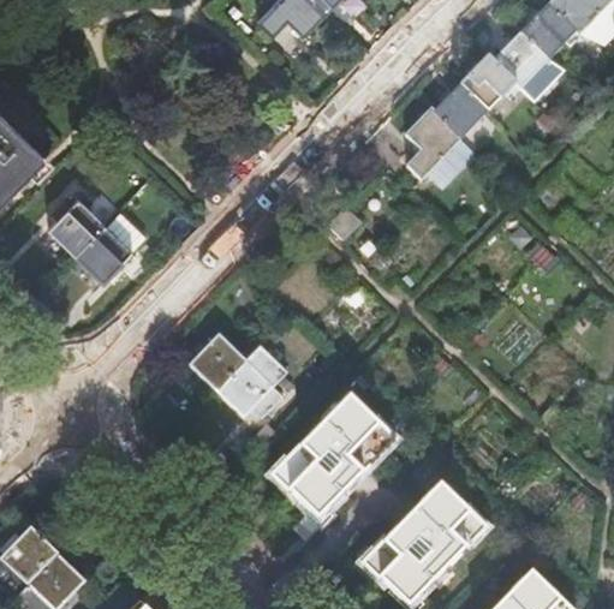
[(274,0),(257,18),(272,33),(287,18),(303,34),(334,0),(274,0)]
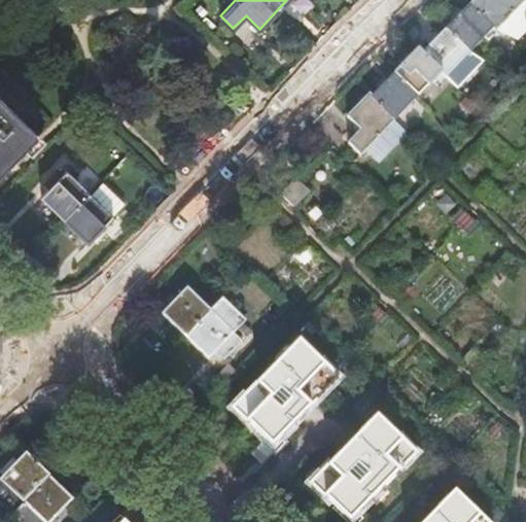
[(471,0),(469,2),(496,28),(521,0),(471,0)]
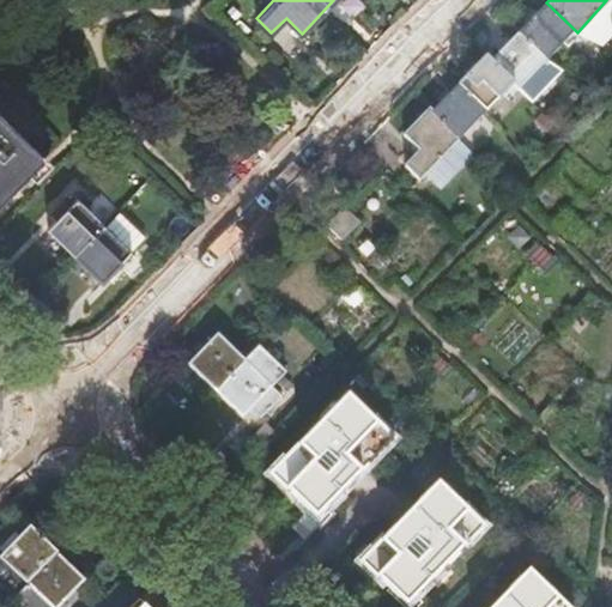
[(545,4),(516,32),(544,59),(573,30),(577,34),(579,32),(577,32),(546,2),(545,4)]
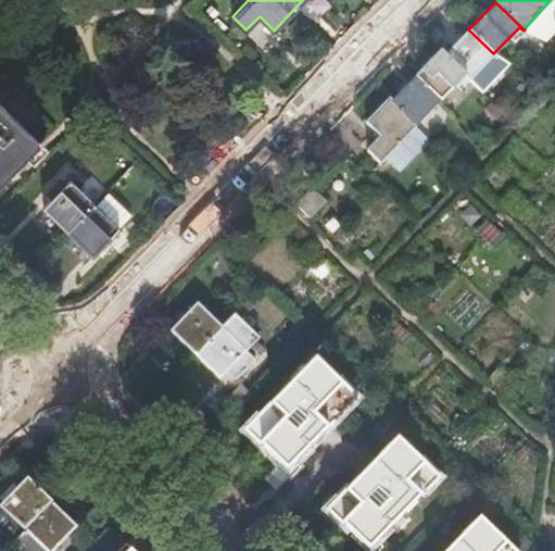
[(443,48),(440,51),(464,75),(469,79),(493,53),(468,29),(448,52),(443,48)]
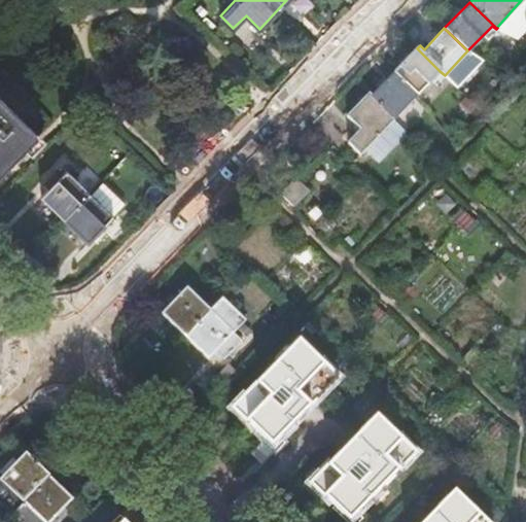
[(440,71),(417,48),(393,71),(417,95),(440,71)]
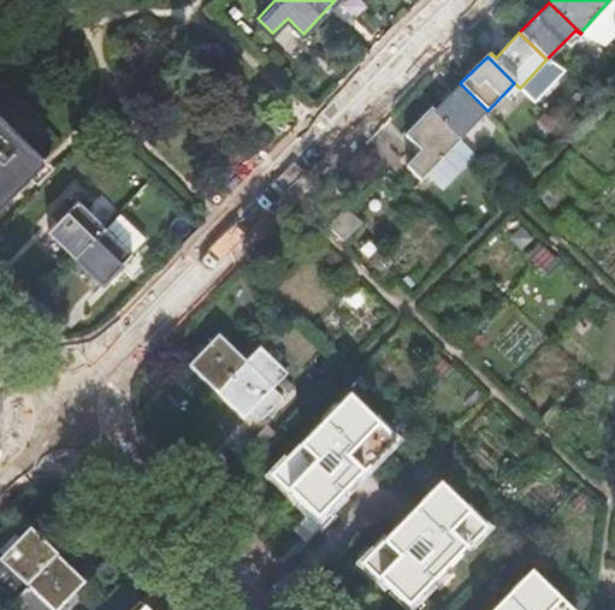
[(462,137),(484,114),(488,111),(460,83),(460,84),(435,110),(462,137)]
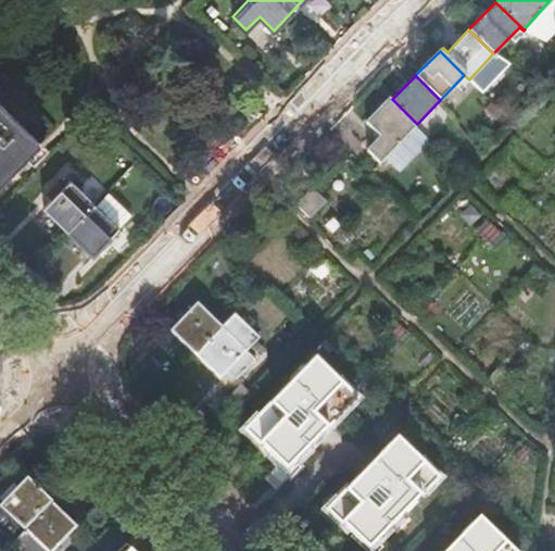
[(380,161),(416,124),(417,124),(392,99),(389,96),(366,120),(380,134),(367,148),(380,161)]
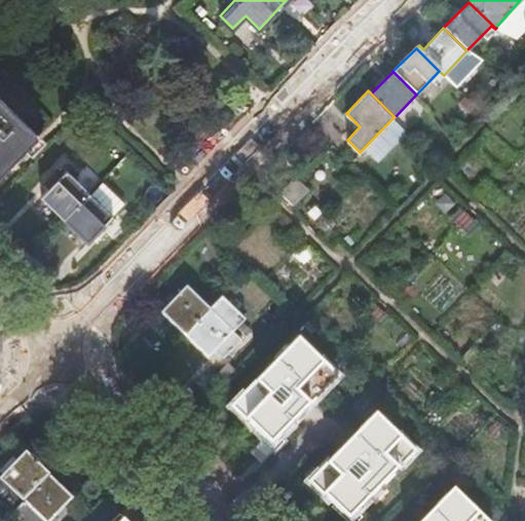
[(0,171),(26,144),(30,149),(34,144),(30,140),(38,132),(0,95),(0,171)]
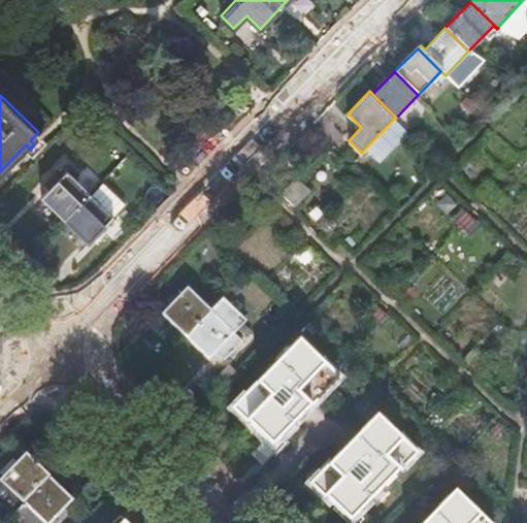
[(41,193),(65,216),(91,190),(67,167),(41,193)]
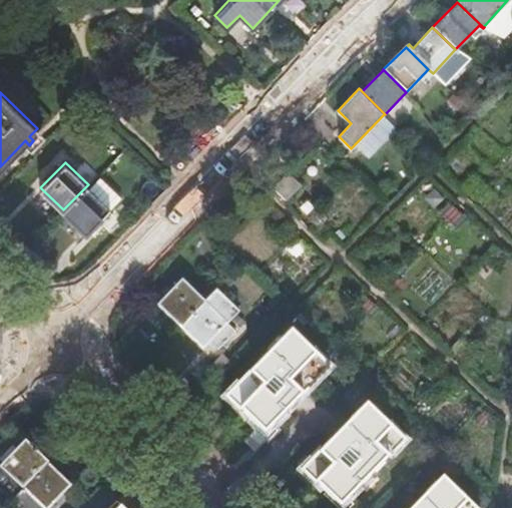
[(300,183),(288,171),(273,186),(285,198),(300,183)]
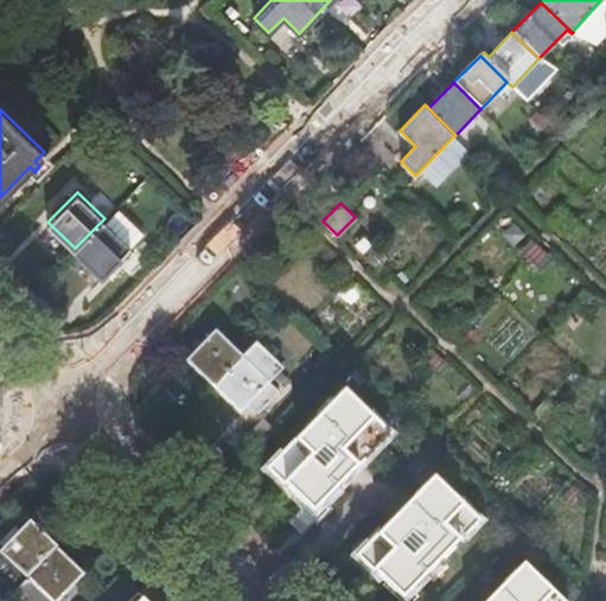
[(104,218),(75,248),(101,274),(131,243),(104,218)]
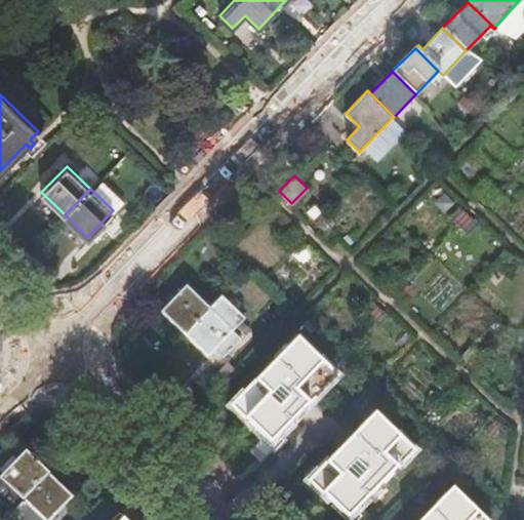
[(185,331),(210,306),(188,282),(162,309),(185,331)]
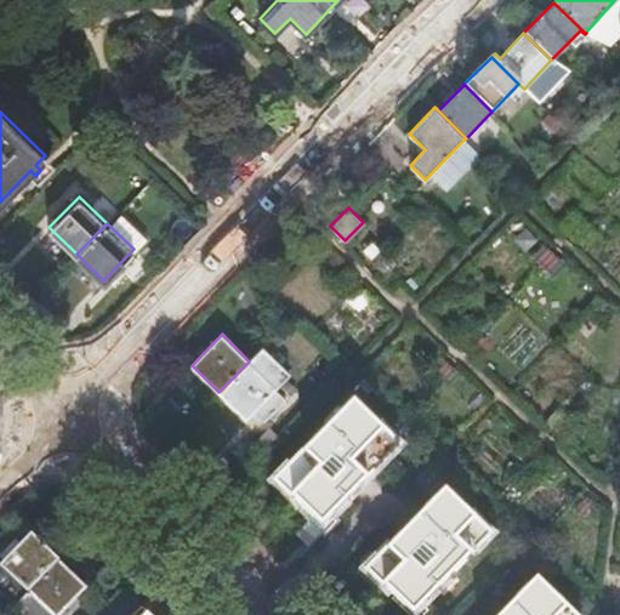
[(277,387),(249,362),(219,392),(245,419),(277,387)]
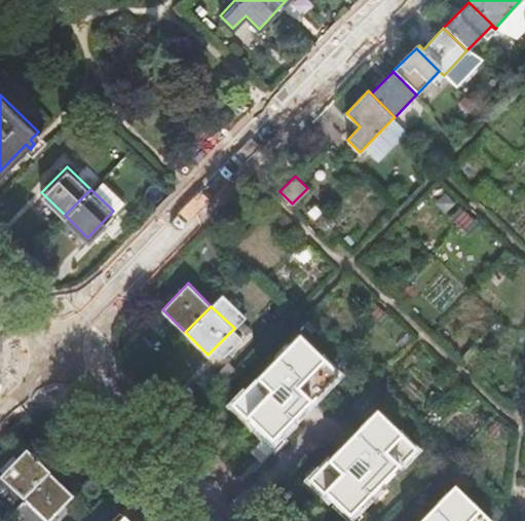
[(298,336),(240,395),(254,408),(246,416),(255,425),(263,417),(279,433),(329,381),(314,368),(323,360),(298,336)]
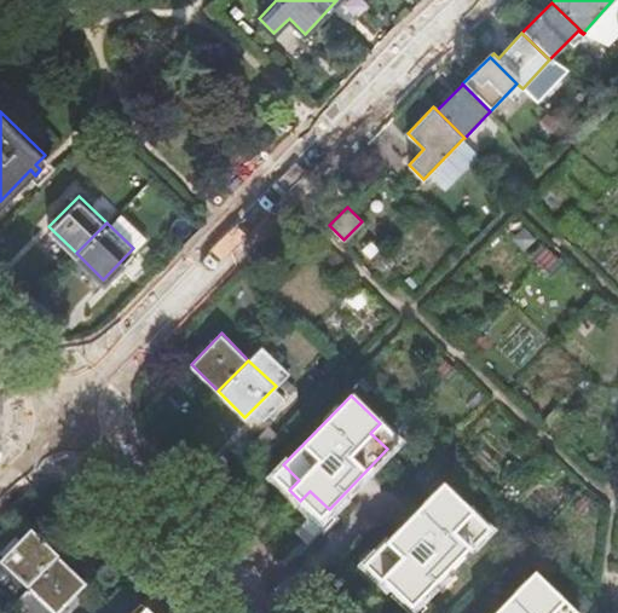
[(397,439),(380,423),(370,433),(387,449),(397,439)]
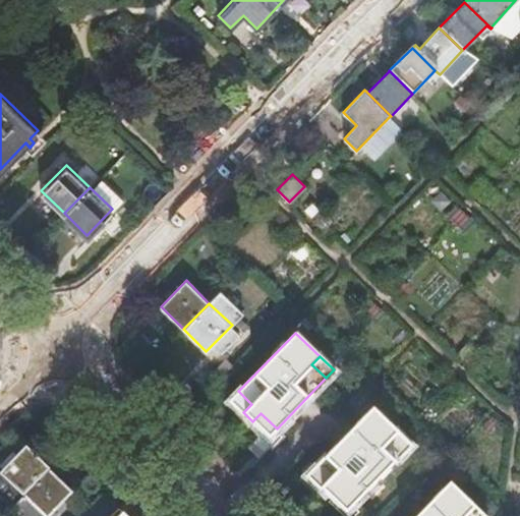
[(251,404),(238,391),(230,399),(243,412),(251,404)]
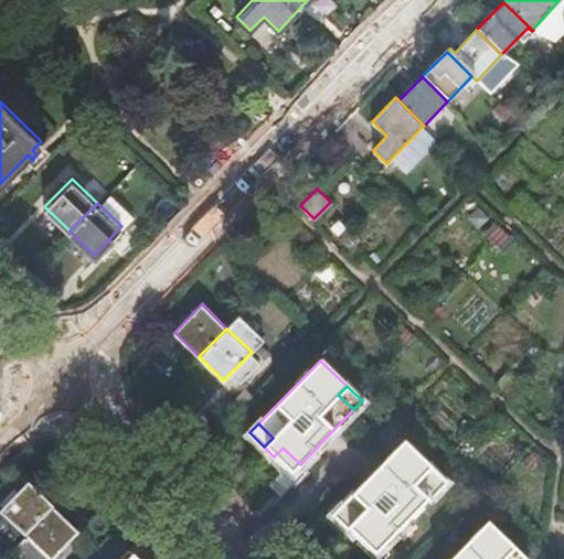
[(357,519),(348,528),(358,538),(366,529),(383,545),(436,490),(421,475),(429,466),(403,441),(341,505),(357,519)]
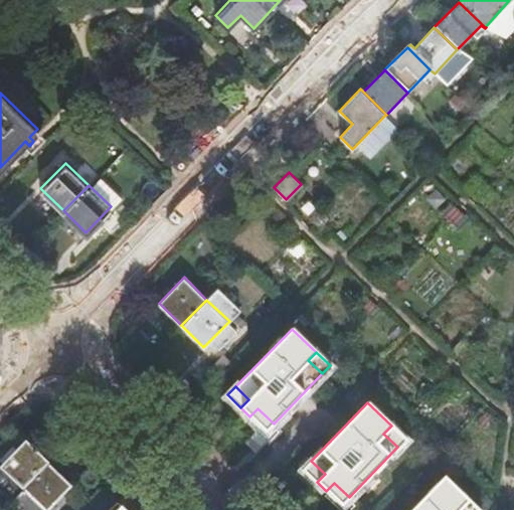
[(279,429),(274,423),(258,408),(249,416),(248,418),(269,439),(279,429)]
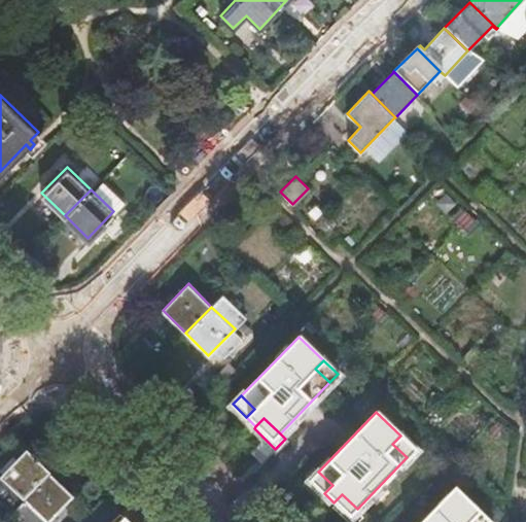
[(415,449),(400,436),(392,444),(407,457),(415,449)]
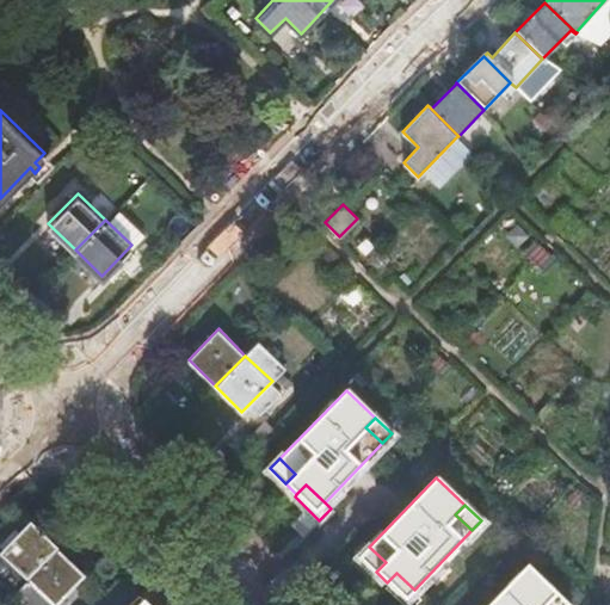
[(26,579),(56,547),(31,522),(0,551),(26,579)]
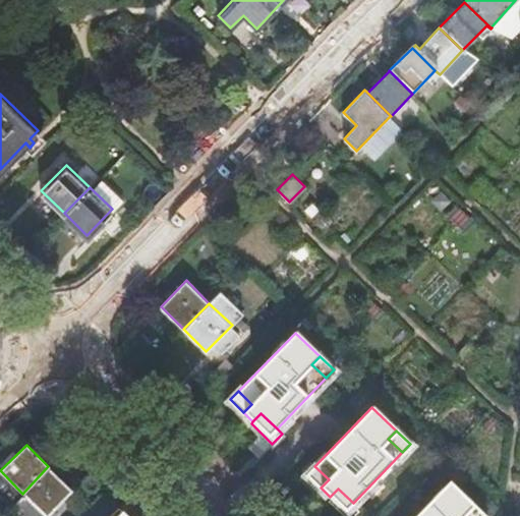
[(72,490),(48,466),(22,494),(10,506),(20,515),(46,515),(54,508),(59,512),(68,503),(63,499),(67,494),(72,490)]
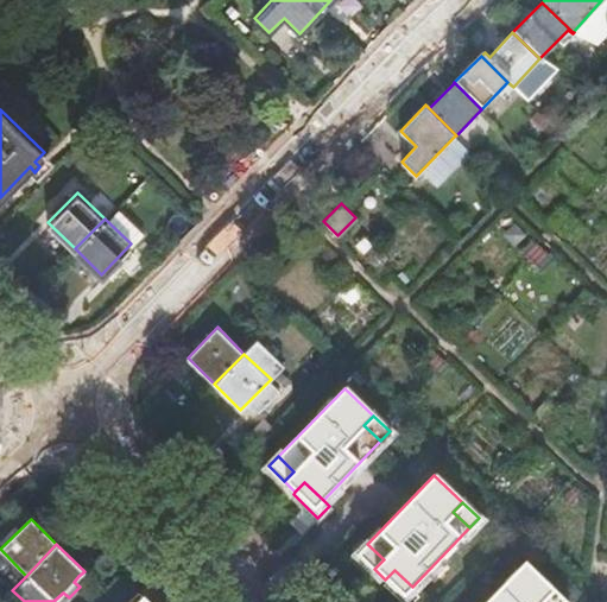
[(359,553),(374,569),(384,559),(367,544),(359,553)]
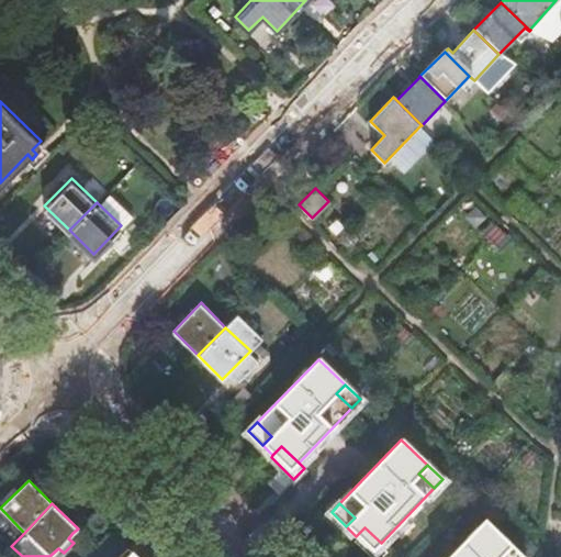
[(504,556),(502,554),(511,545),(483,520),(447,556),(504,556)]
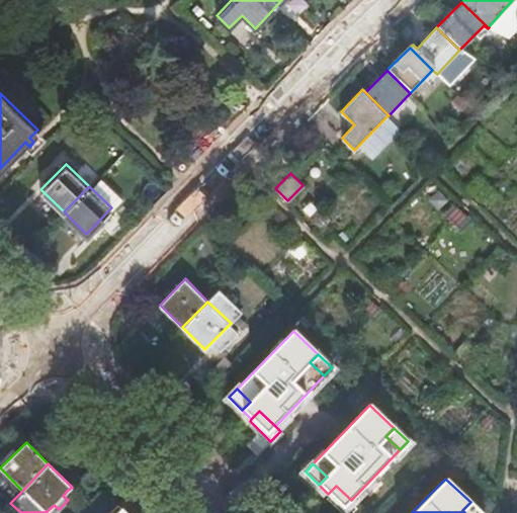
[(349,512),(357,505),(351,500),(336,486),(328,494),(326,495),(344,512),(349,512)]
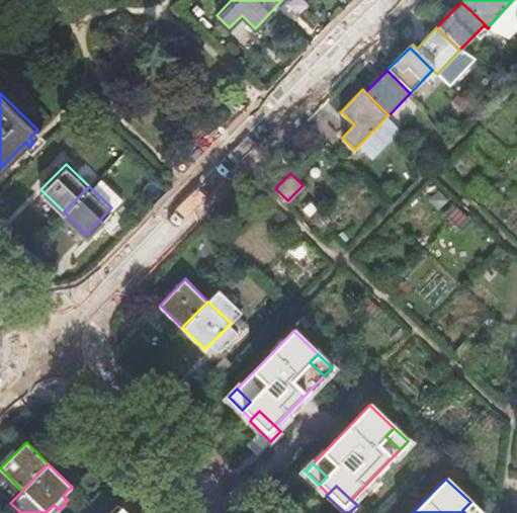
[(72,497),(67,491),(63,496),(68,500),(69,501),(72,497)]
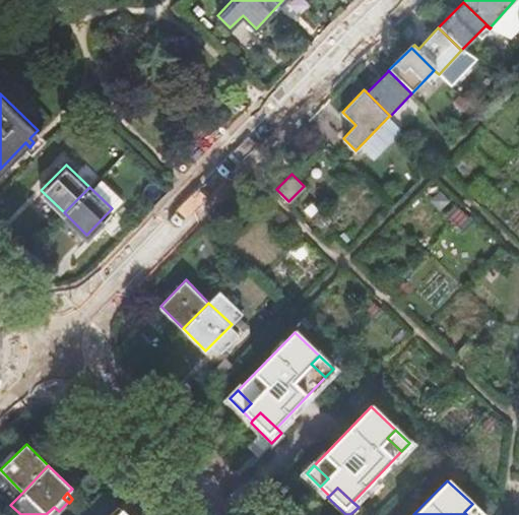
[(108,513),(109,514),(129,514),(118,503),(108,513)]
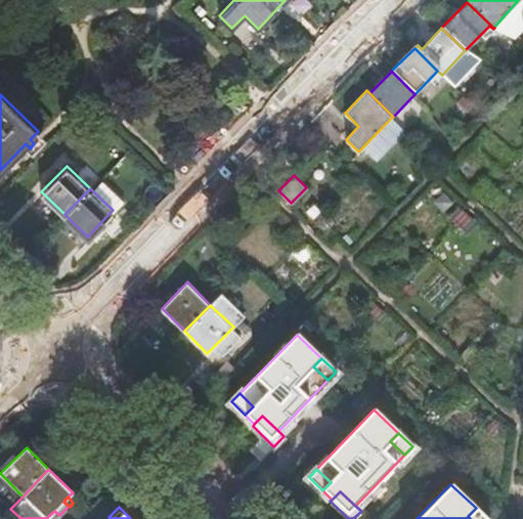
[(486,518),(476,508),(468,516),(470,518),(486,518)]
